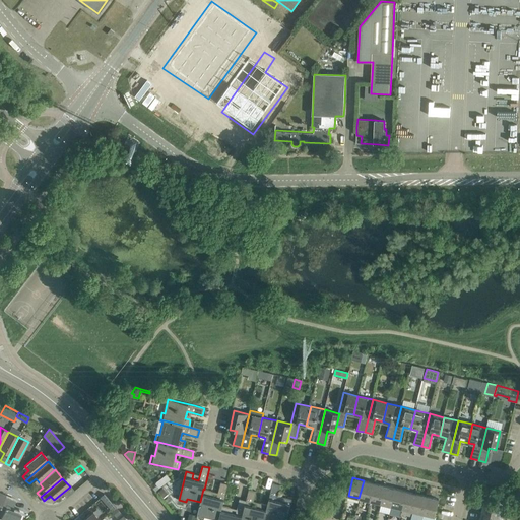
[(359,498),(370,501),(374,483),(364,480),(359,498)]
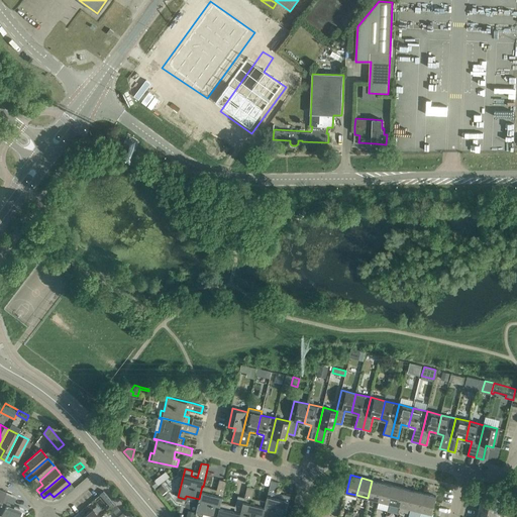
[(202,516),(216,516),(217,516),(220,503),(221,503),(227,482),(219,480),(216,495),(209,493),(210,488),(203,487),(202,486),(199,499),(196,513),(196,514),(203,516),(202,516)]
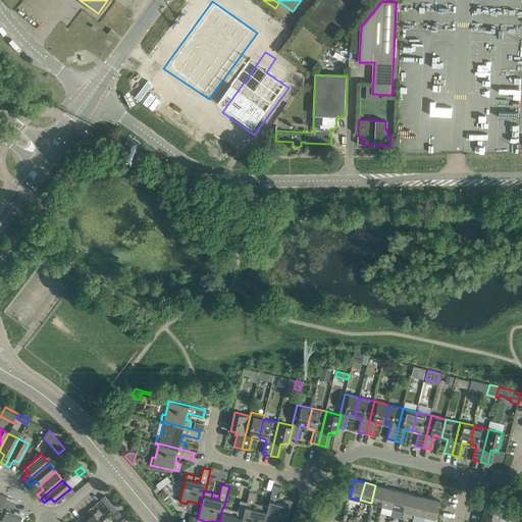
[(274,485),(268,507),(264,521),(269,521),(288,521),(294,501),(285,500),(284,505),(277,503),(281,487),(274,485)]
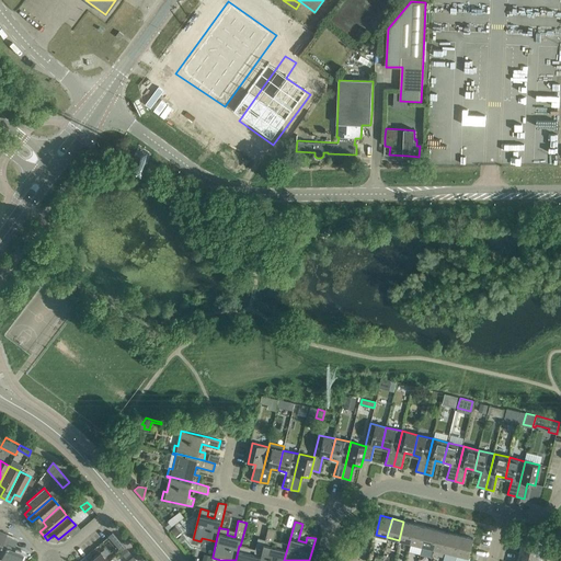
[(399,540),(411,544),(415,524),(403,522),(399,540)]
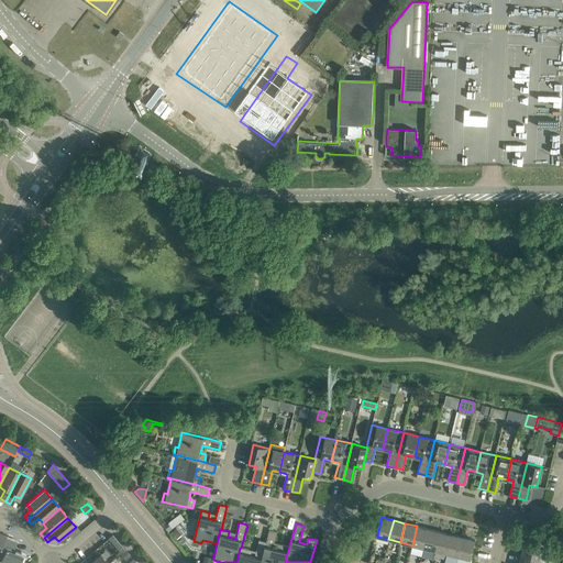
[(76,527),(68,533),(69,534),(73,538),(79,532),(81,531),(78,527),(77,526),(76,527)]
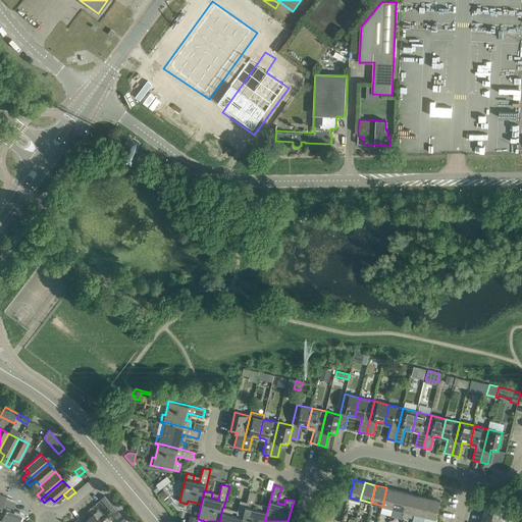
[(382,506),(393,508),(397,490),(386,487),(382,506)]
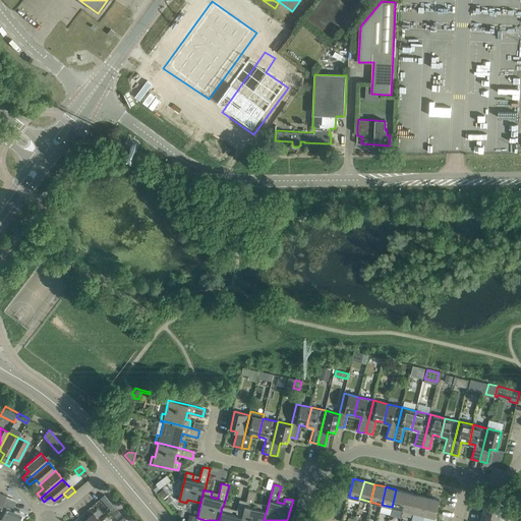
[(392,507),(403,510),(407,491),(396,489),(392,507)]
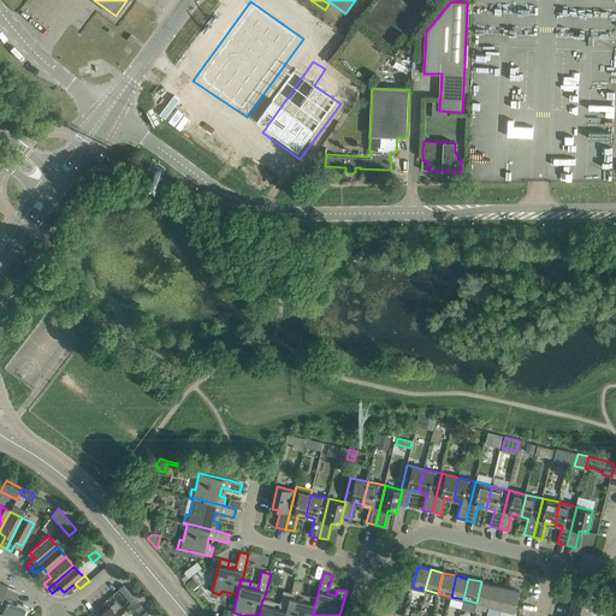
[(295,580),(291,593),(285,615),(311,615),(312,615),(317,598),(309,596),(307,602),(300,600),(303,581),(295,580)]
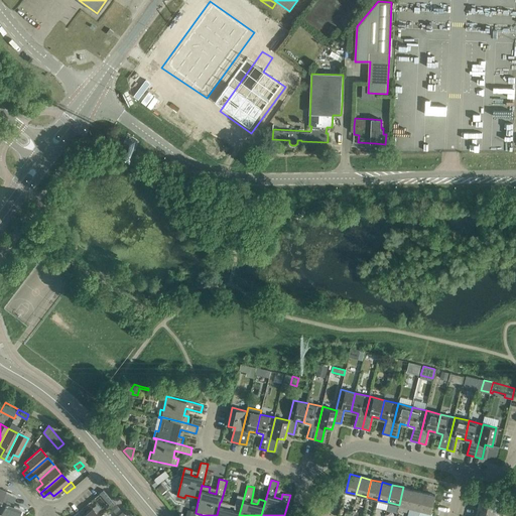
[(399,505),(409,507),(413,490),(403,487),(399,505)]
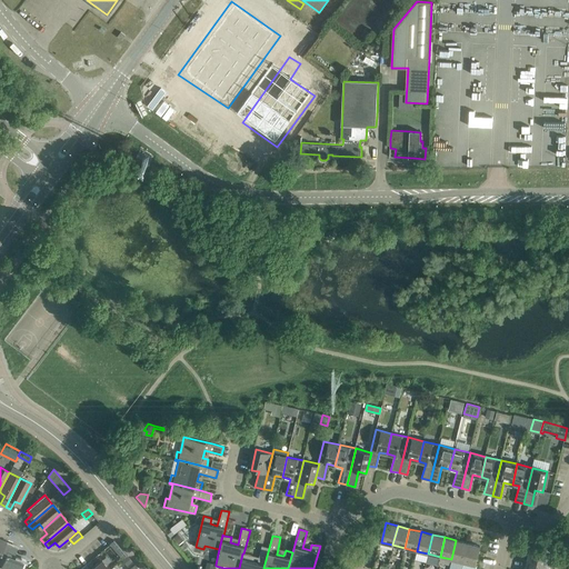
[(451,559),(463,562),(468,543),(456,540),(451,559)]
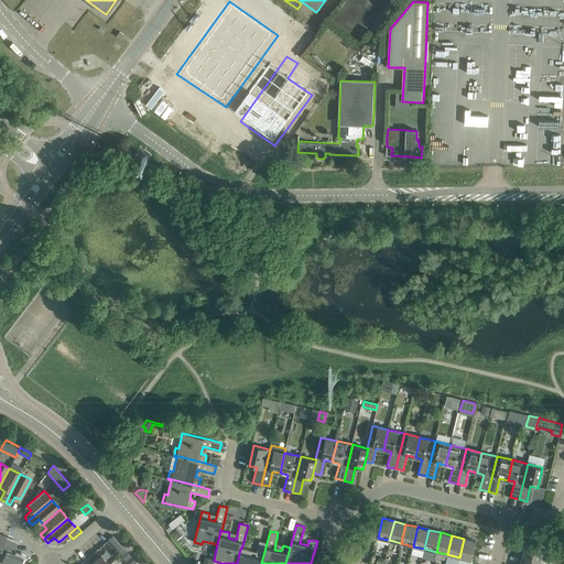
[(2,559),(1,562),(7,563),(19,563),(23,556),(13,553),(18,543),(6,539),(4,539),(1,548),(6,550),(2,559)]
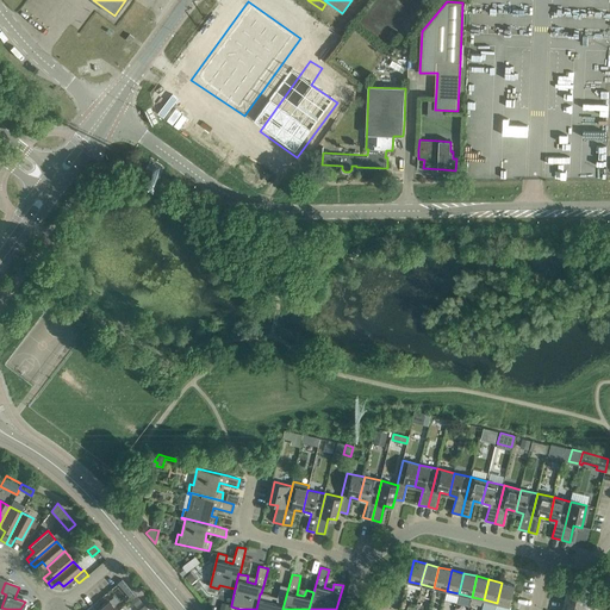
[(502,583),(497,603),(510,607),(515,585),(502,583)]
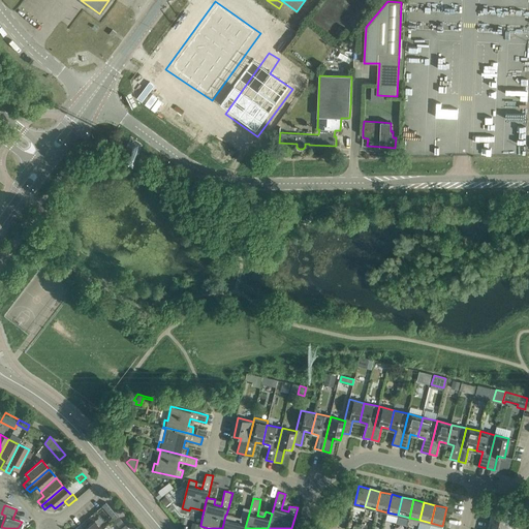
[(222,528),(221,528),(245,528),(250,509),(243,507),(240,523),(232,521),(234,516),(226,515),(225,515),(222,528)]
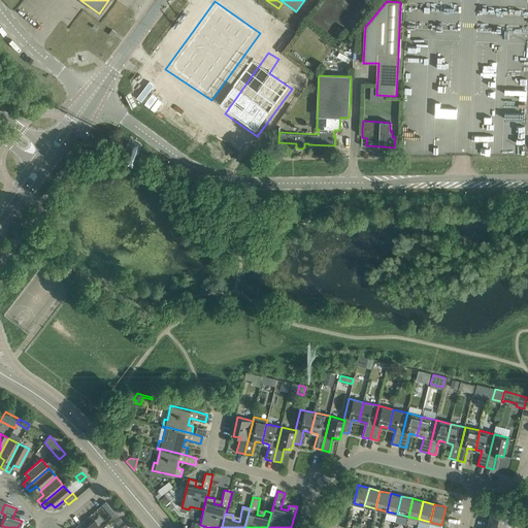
[(108,513),(113,519),(118,516),(112,508),(108,513)]
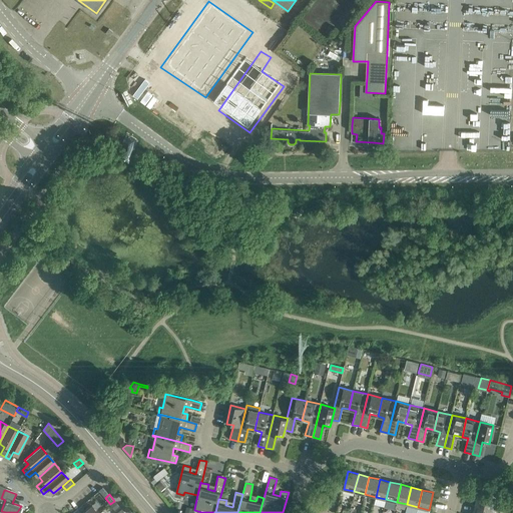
[(478,494),(475,505),(493,509),(495,498),(478,494)]
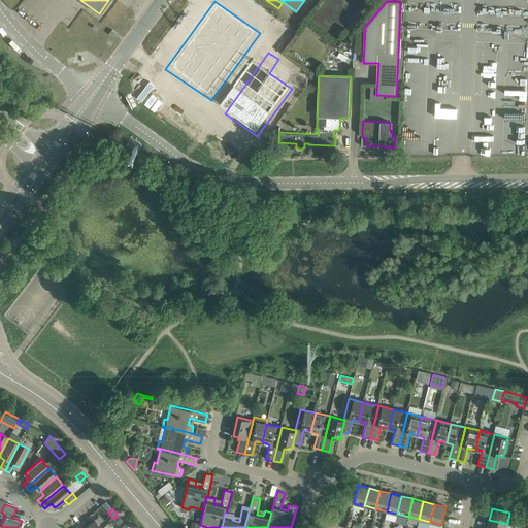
[(118,516),(113,519),(113,520),(118,525),(123,521),(118,516)]
